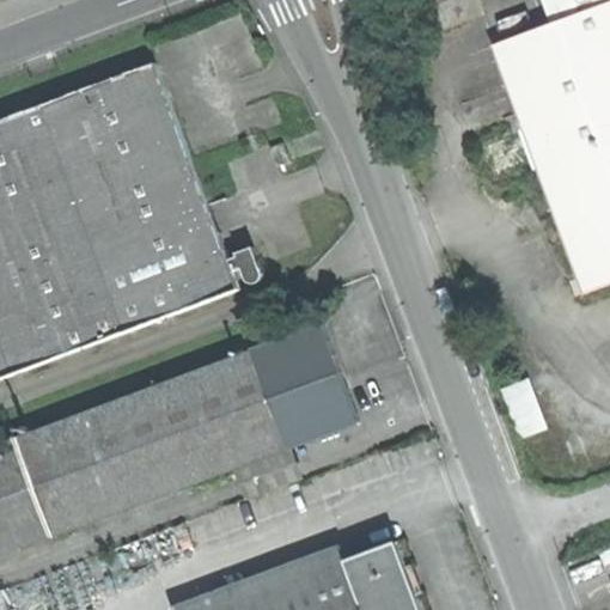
[(609,0),(548,24),(489,47),(520,129),(481,145),(489,168),(496,188),(537,172),(575,273),(566,276),(573,296),(609,281),(609,0)]
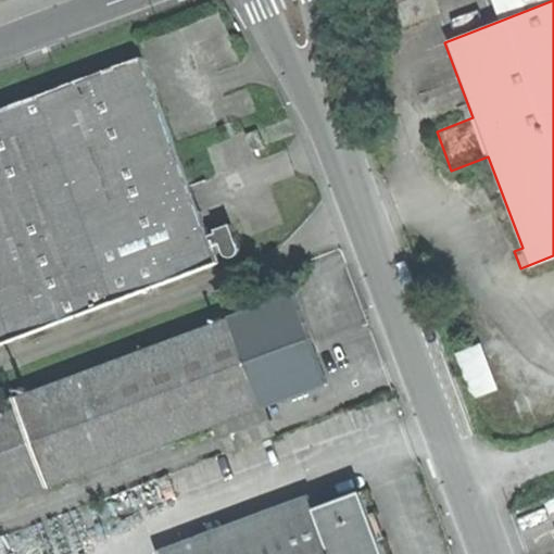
[(489,0),(498,22),(553,0),(489,0)]
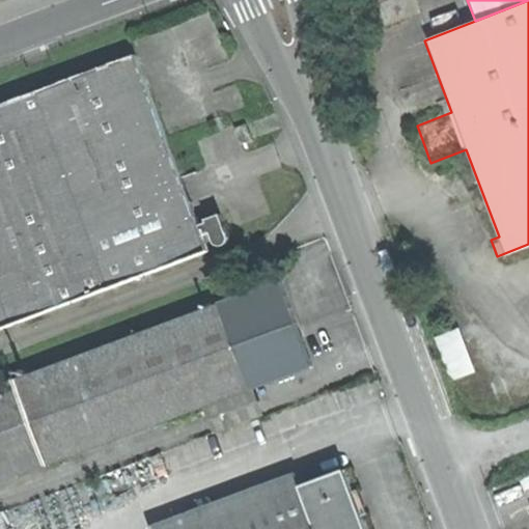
[(134,54),(32,92),(107,290),(209,252),(172,155),(150,99),(134,54)]
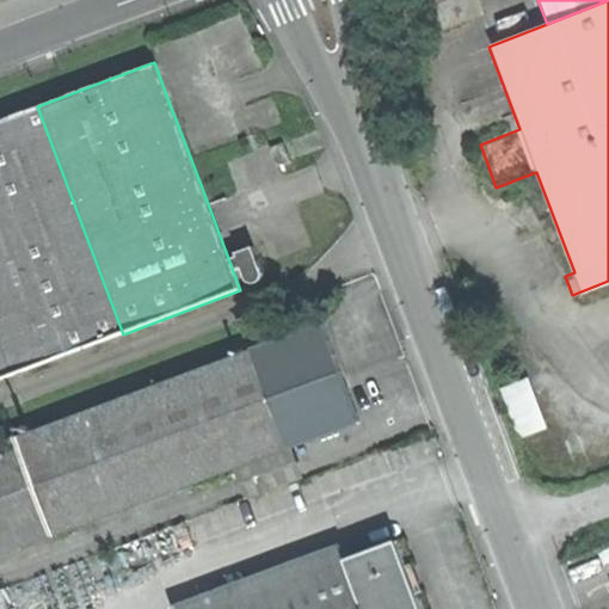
[(0,380),(123,334),(37,106),(0,120),(0,380)]
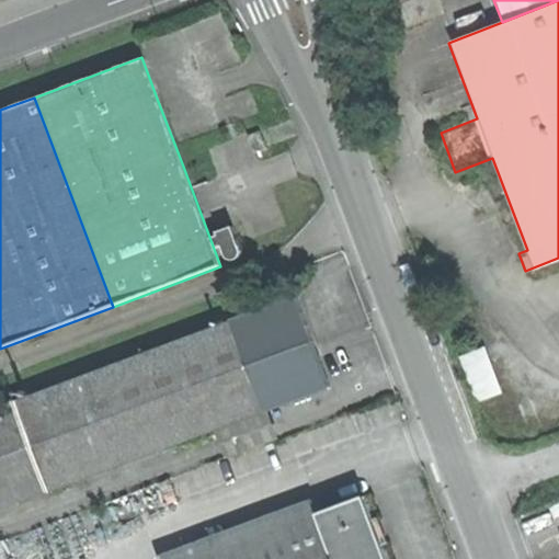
[(219,234),(229,260),(243,254),(232,228),(219,234)]
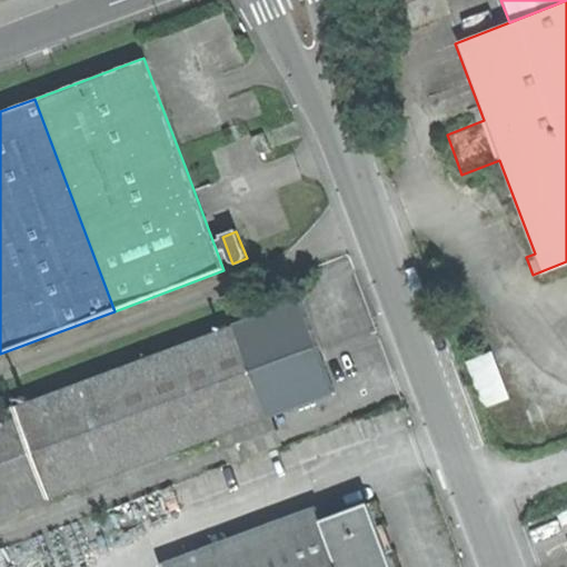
[(13,405),(47,496),(225,430),(271,414),(335,389),(319,347),(301,298),(13,405)]
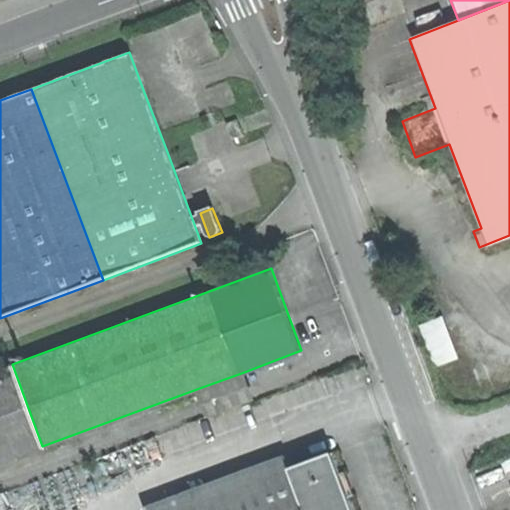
[(436,365),(462,359),(450,315),(425,322),(436,365)]
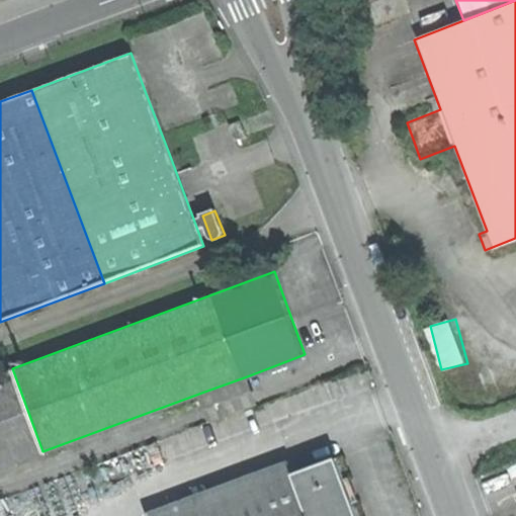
[(0,466),(43,451),(12,368),(0,371),(0,466)]
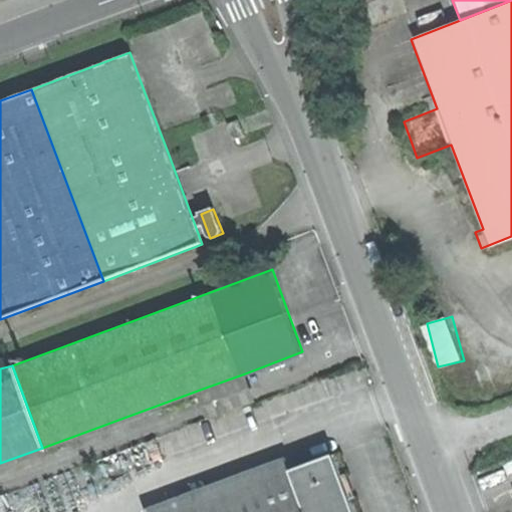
[(255,400),(245,373),(203,389),(212,415),(255,400)]
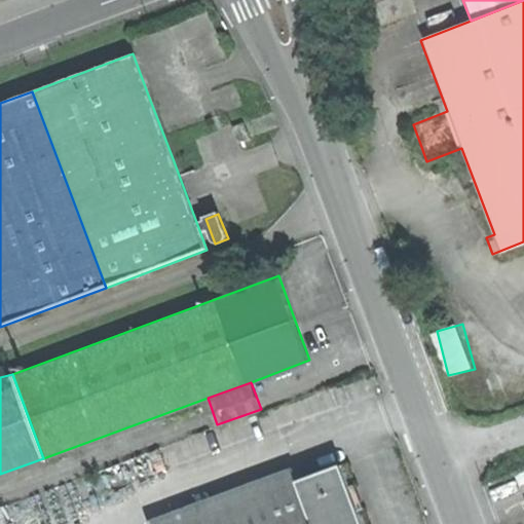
[(341,459),(269,487),(284,523),(366,523),(357,498),(341,459)]
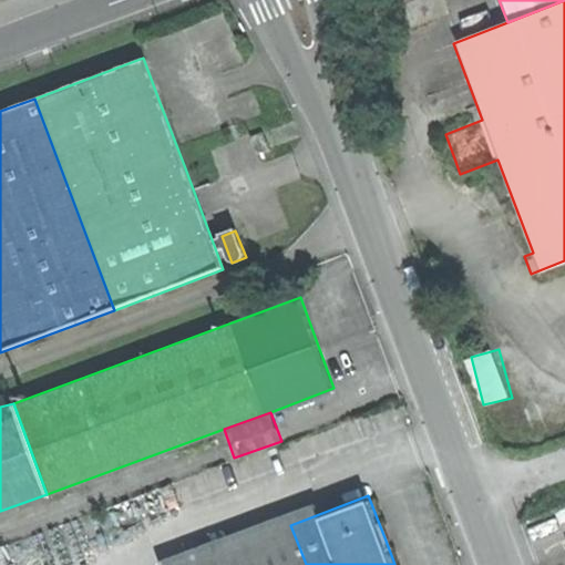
[(306,564),(290,525),(189,564),(306,564)]
